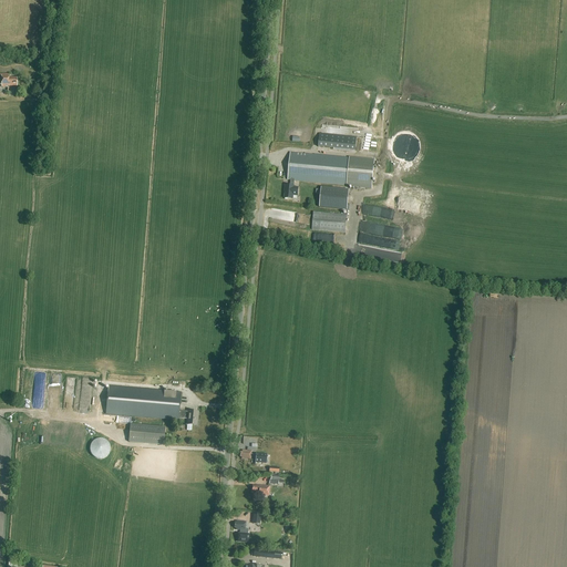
[(17,86),(17,79),(9,79),(9,74),(0,74),(0,85),(1,85),(1,86),(17,86)]
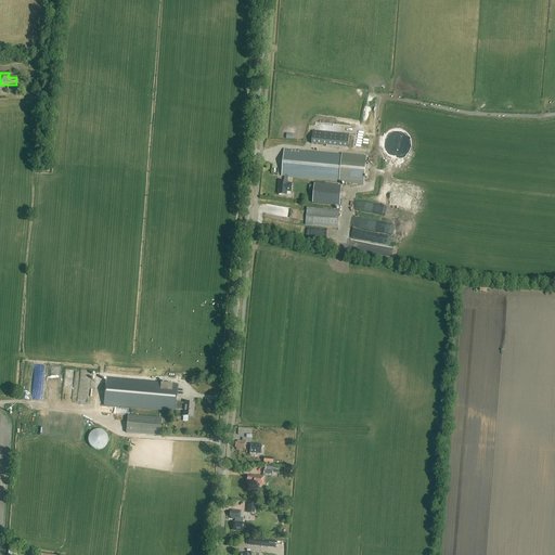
[(311,144),(348,147),(349,134),(312,131),(311,144)]
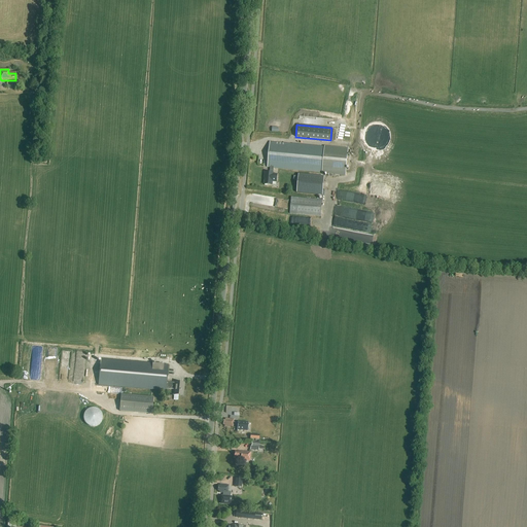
[(265,177),(265,184),(272,185),(272,182),(277,182),(277,175),(273,174),(273,173),(274,168),(328,173),(328,174),(345,175),(348,149),(330,147),(330,148),(270,142),(268,168),(270,168),(270,173),(265,172),(265,177)]
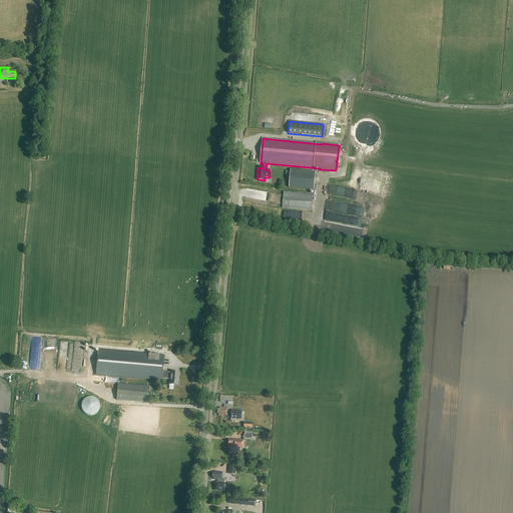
[(314,190),(316,172),(291,169),(289,187),(314,190)]
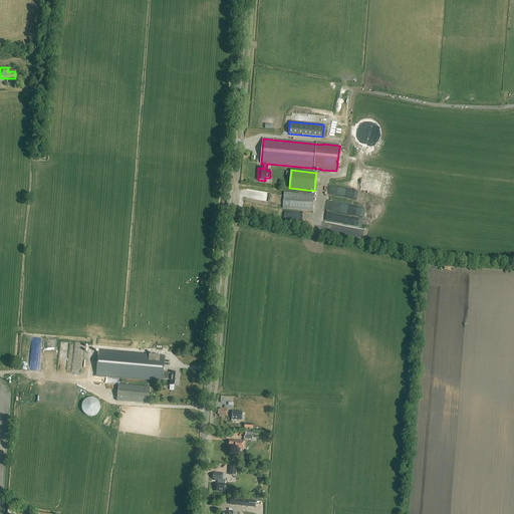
[(368,193),(335,187),(333,195),(364,201),(365,198),(367,198),(368,193)]
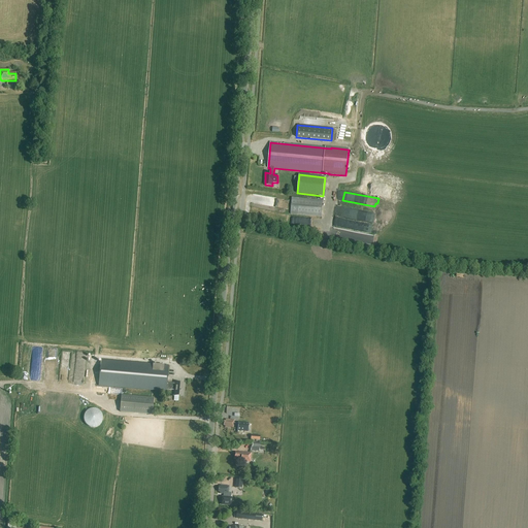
[(321,217),(323,201),(292,198),(290,215),(321,217)]
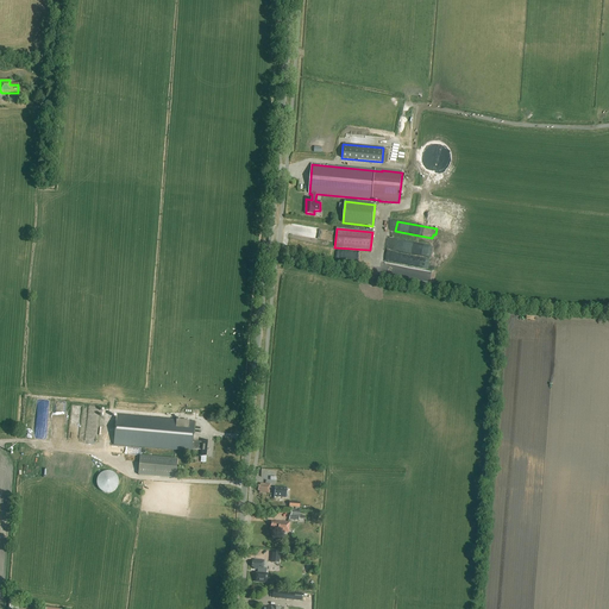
[(415,262),(414,264),(412,264),(410,267),(427,269),(428,259),(421,258),(421,262),(415,262)]
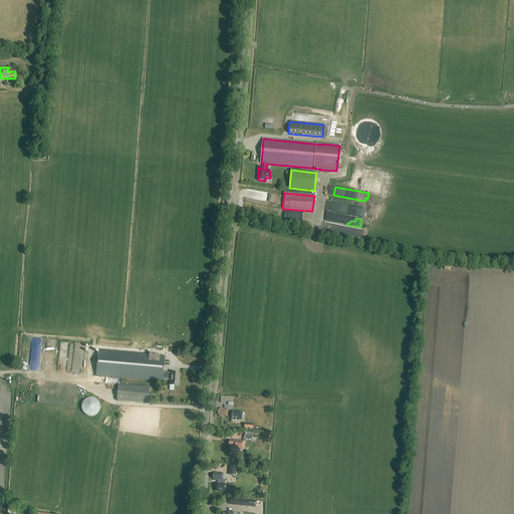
[(73,374),(80,374),(83,345),(75,345),(73,374)]
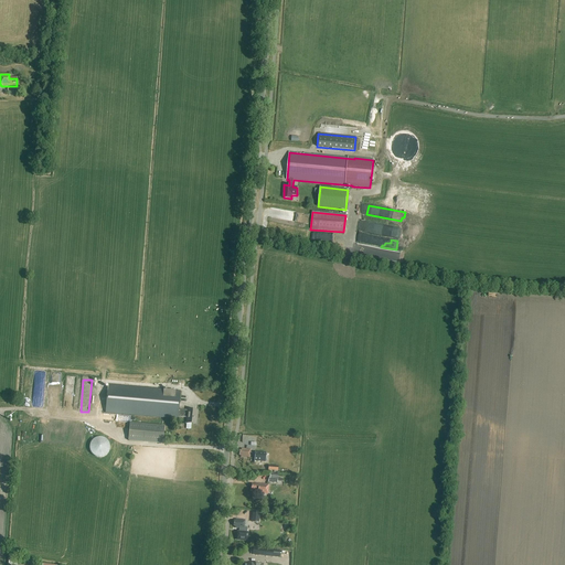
[(180,422),(180,417),(187,418),(187,424),(195,424),(198,411),(188,411),(179,409),(180,392),(108,385),(105,413),(176,419),(176,422),(180,422)]
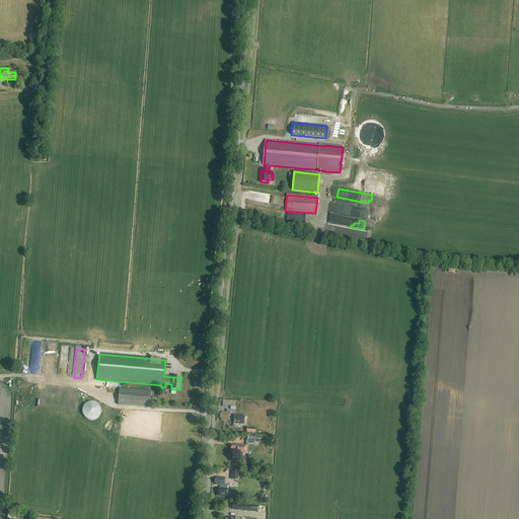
[(120,388),(118,405),(150,408),(151,391),(120,388)]
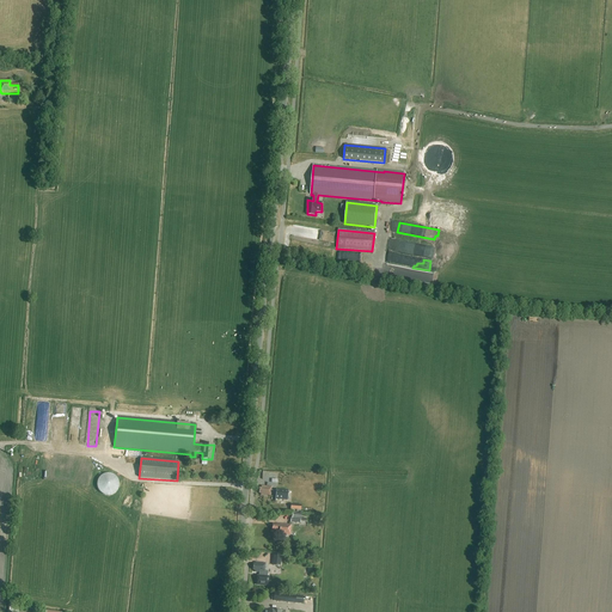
[(120,491),(116,472),(96,477),(101,496),(120,491)]
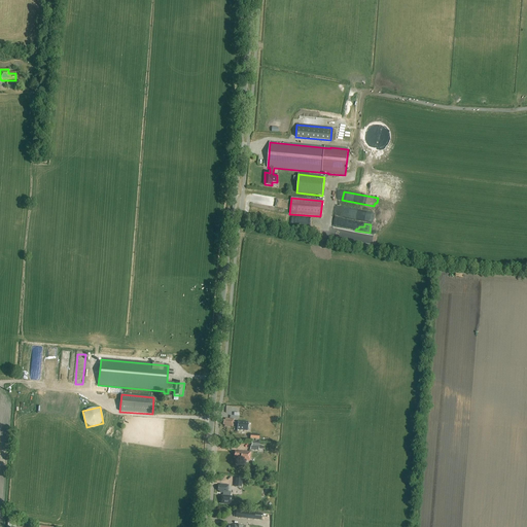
[(224,420),(223,420),(223,425),(224,425),(224,427),(233,427),(233,425),(237,426),(237,430),(247,431),(248,422),(238,421),(238,423),(234,423),(234,419),(225,419),(224,420)]
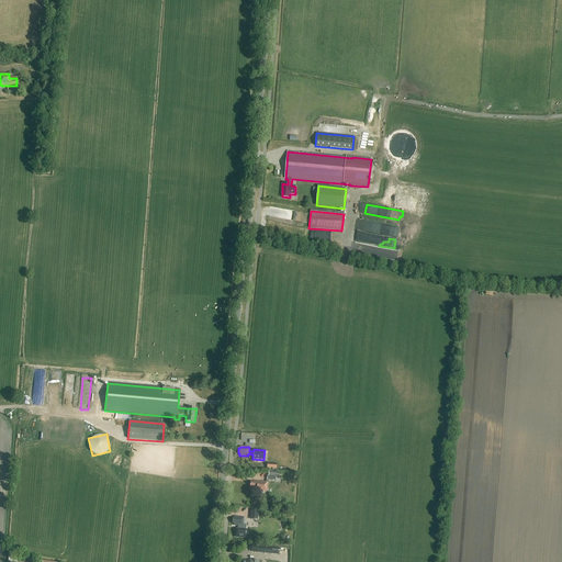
[(266,492),(267,483),(255,482),(250,482),(250,487),(255,487),(254,491),(266,492)]
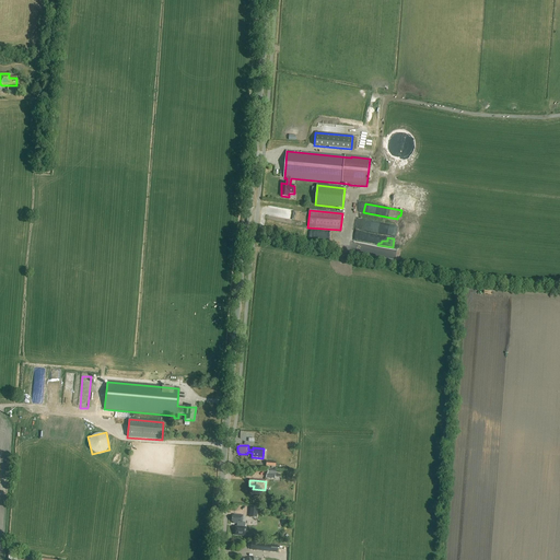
[(246,527),(245,527),(245,523),(243,523),(243,518),(243,515),(233,515),(233,516),(232,516),(232,522),(233,522),(233,524),(237,524),(236,527),(235,527),(234,531),(233,536),(245,536),(245,532),(246,527)]
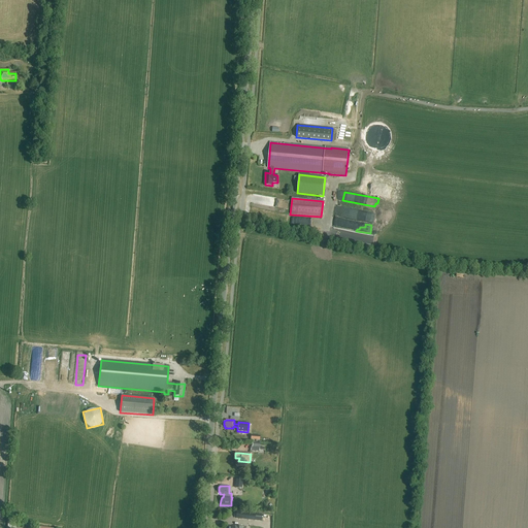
[(262,515),(237,513),(236,519),(261,521),(262,515)]
